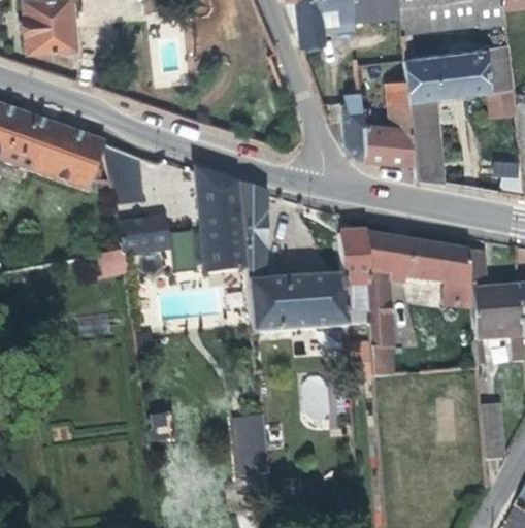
[(28,52),(75,47),(70,0),(23,0),(25,23),(28,52)]
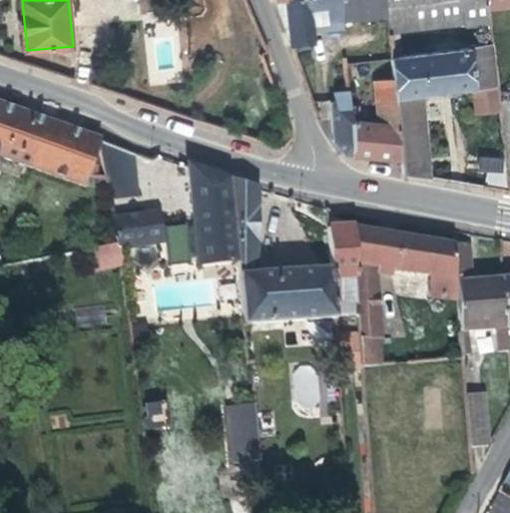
[(311,24),(308,0),(278,0),(292,42),(313,40),(312,31),(311,24)]
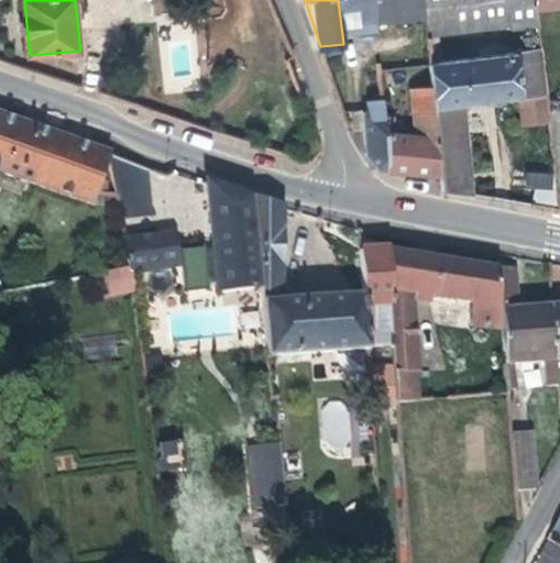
[(338,0),(341,26),(376,22),(374,0),(338,0)]
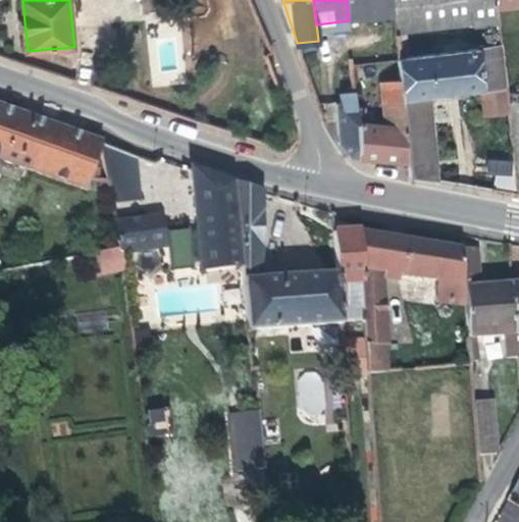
[(347,0),(349,20),(375,17),(373,0),(347,0)]
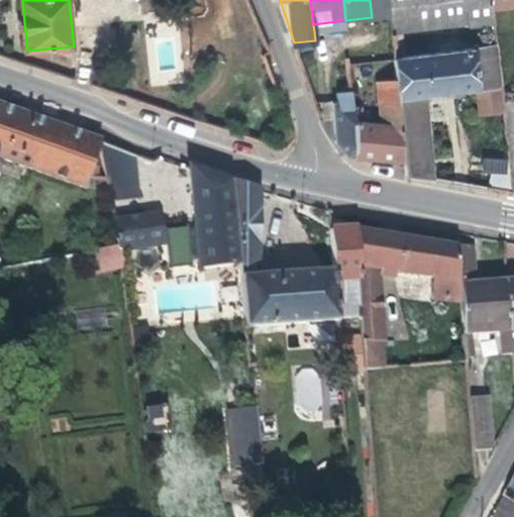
[(370,0),(372,17),(393,15),(390,0),(370,0)]
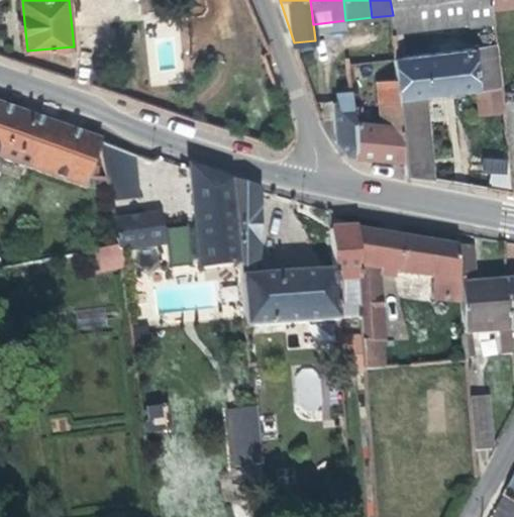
[(413,23),(418,23),(419,30),(469,24),(470,26),(496,23),(495,12),(493,0),(390,0),(393,15),(395,33),(414,30),(413,23)]
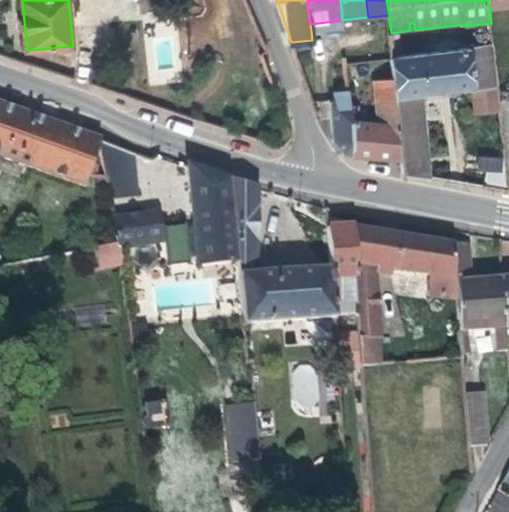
[(488,0),(490,12),(508,9),(508,0),(488,0)]
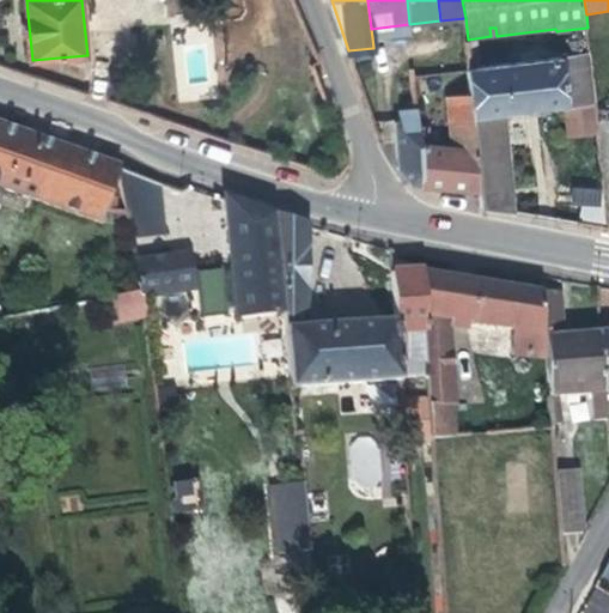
[(409,24),(371,29),(372,37),(385,36),(410,34),(409,24)]
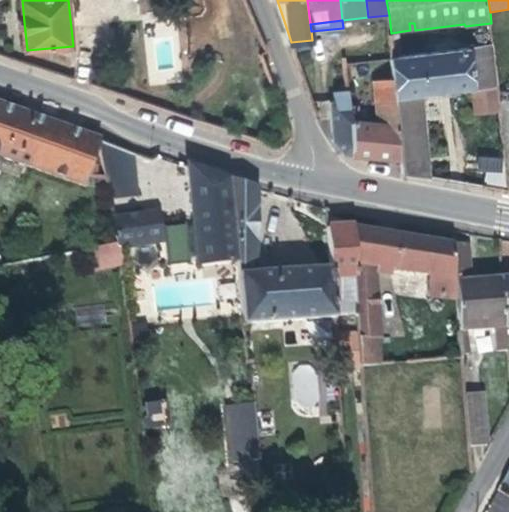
[(391,39),(392,56),(403,55),(401,38),(391,39)]
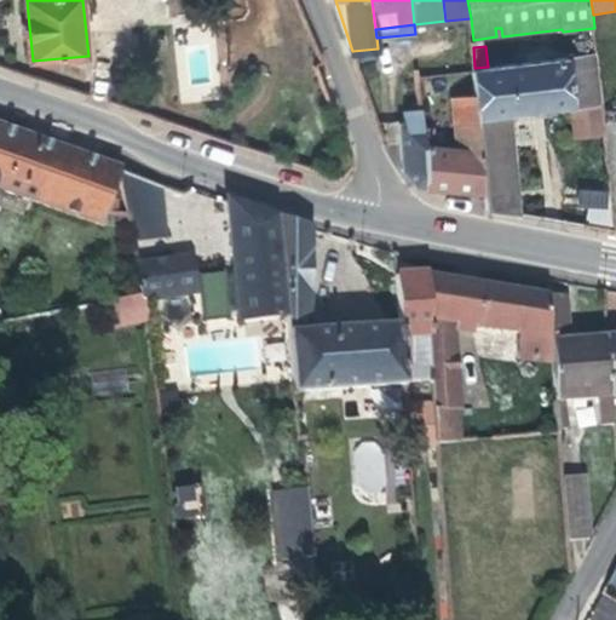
[(488,67),(475,68),(478,93),(481,116),(513,114),(546,110),(573,107),(604,104),(598,53),(548,59),(547,51),(529,52),(530,62),(488,67)]
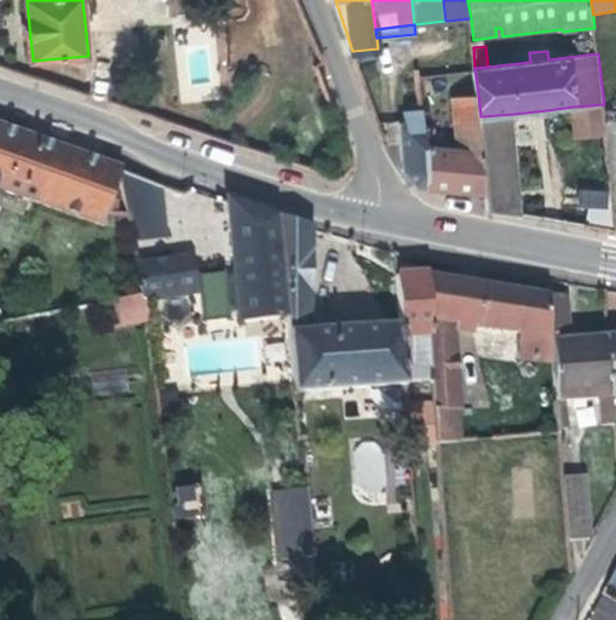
[(456,96),(460,148),(483,149),(481,116),(478,93),(456,96)]
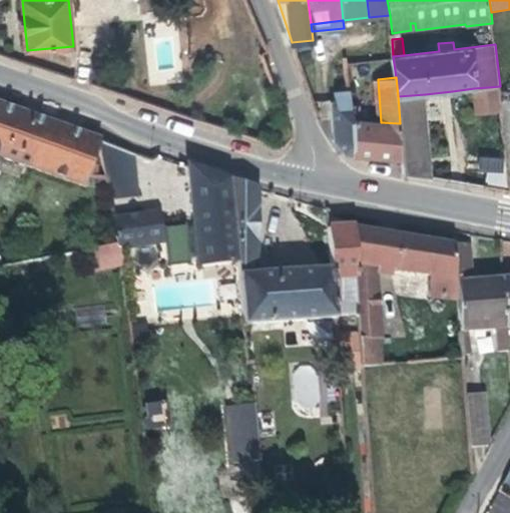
[(477,115),(503,112),(502,102),(500,86),(474,88),(477,115)]
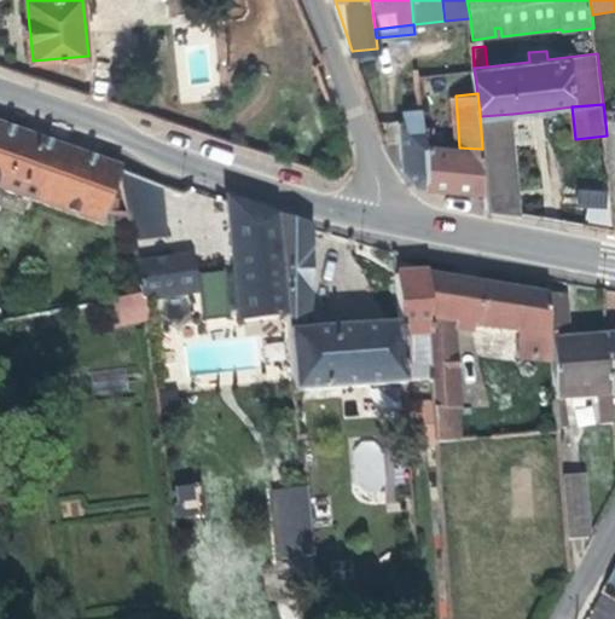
[(407,131),(425,129),(424,109),(406,110),(407,121),(407,131)]
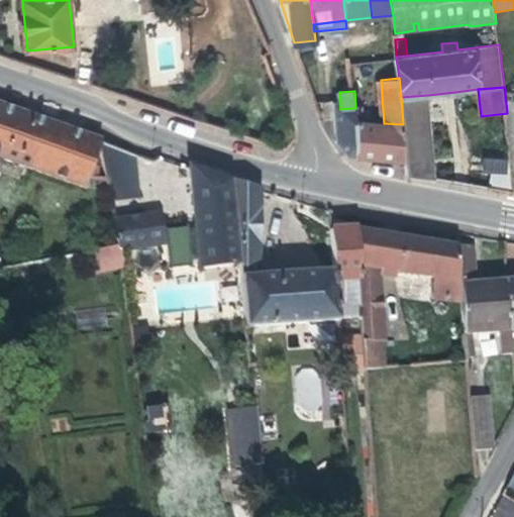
[(428,95),(401,97),(403,124),(407,162),(408,174),(436,180),(428,95)]
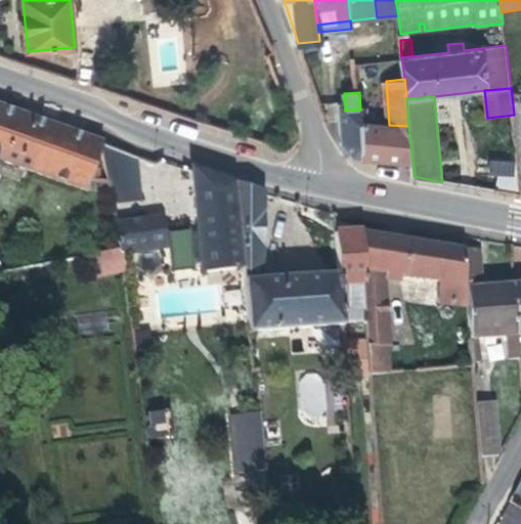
[(368,161),(368,123),(368,110),(360,110),(345,111),(345,102),(340,103),(342,143),(354,159),(368,161)]
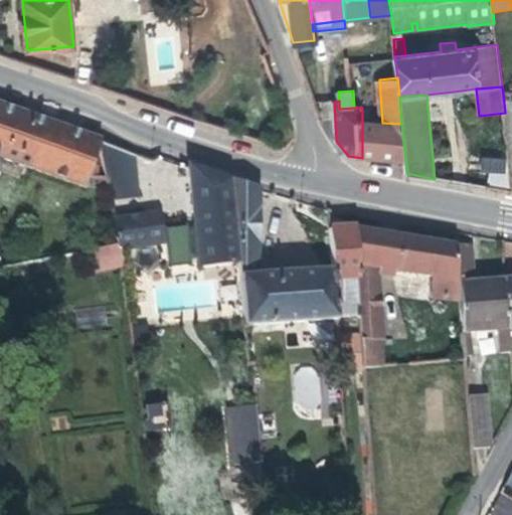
[(91,176),(95,165),(105,139),(46,118),(0,102),(0,155),(88,186),(91,176)]
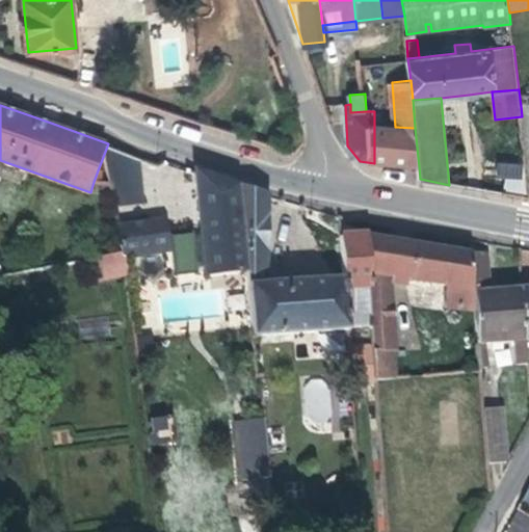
[(374,125),(374,163),(390,164),(419,166),(415,128),(395,127),(374,125)]
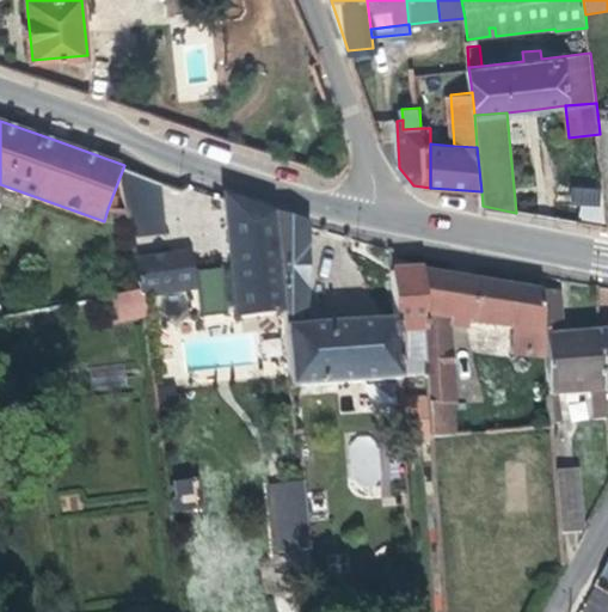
[(148,177),(123,167),(139,262),(164,258),(148,177)]
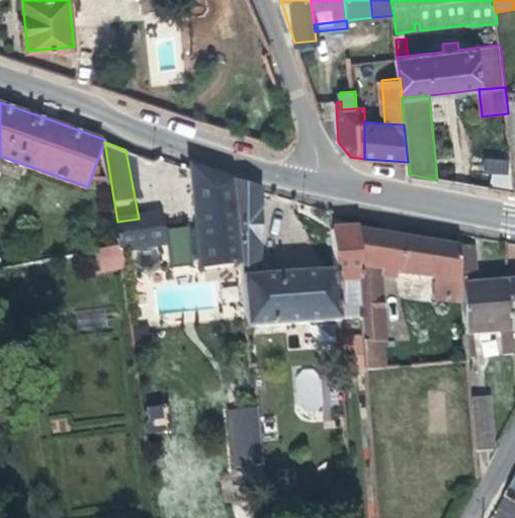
[(489,186),(513,187),(513,159),(490,159),(489,186)]
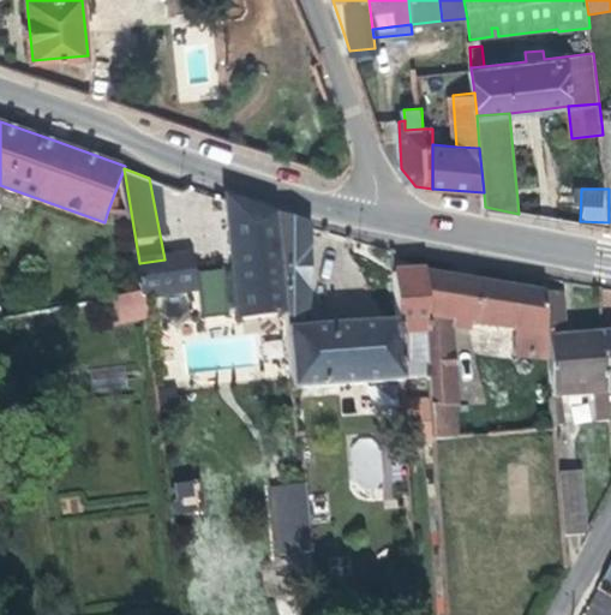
[(120,197),(113,197),(108,210),(121,212),(120,197)]
